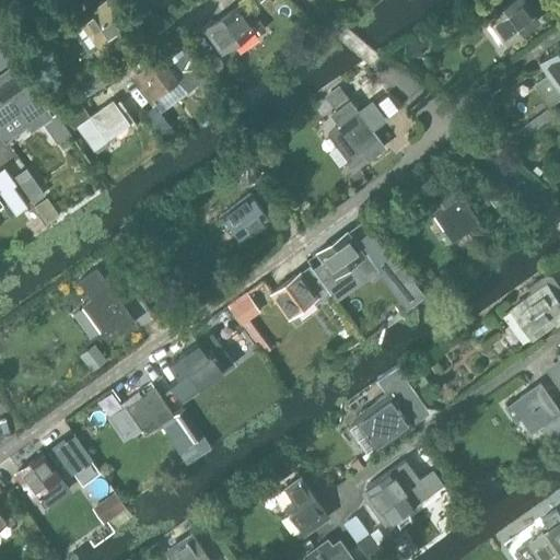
[(107,0),(106,0),(79,20),(97,46),(92,50),(95,55),(113,43),(114,44),(131,33),(127,26),(107,0)]
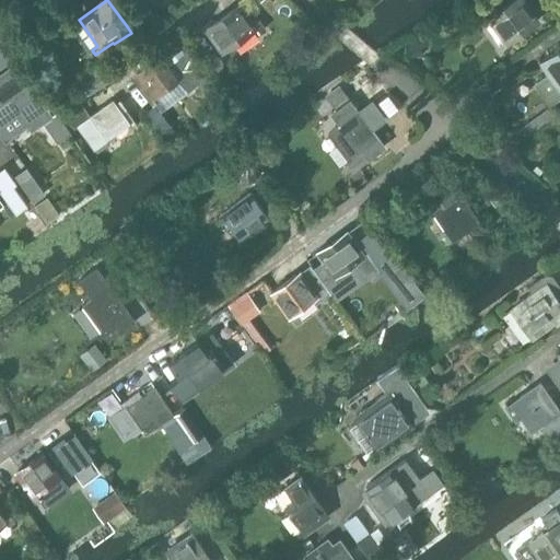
[(259,32),(266,28),(246,0),(242,0),(202,27),(221,54),(257,28),(259,32)]
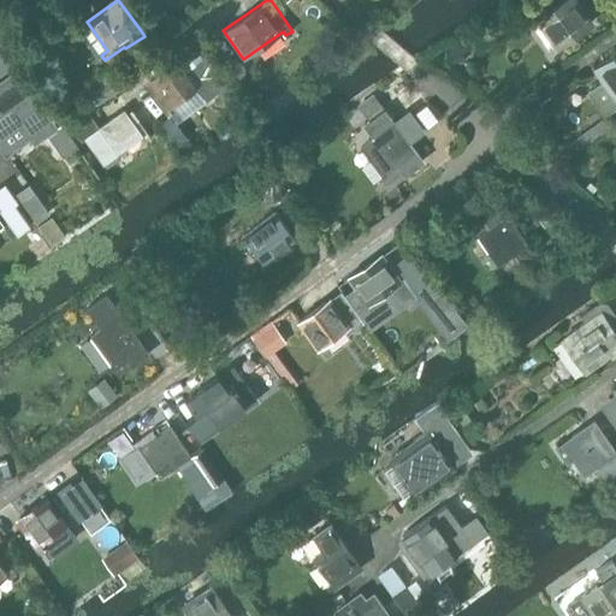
[(301,0),(302,0),(301,0),(283,0),(296,17),(312,6),(307,0),(301,0)]
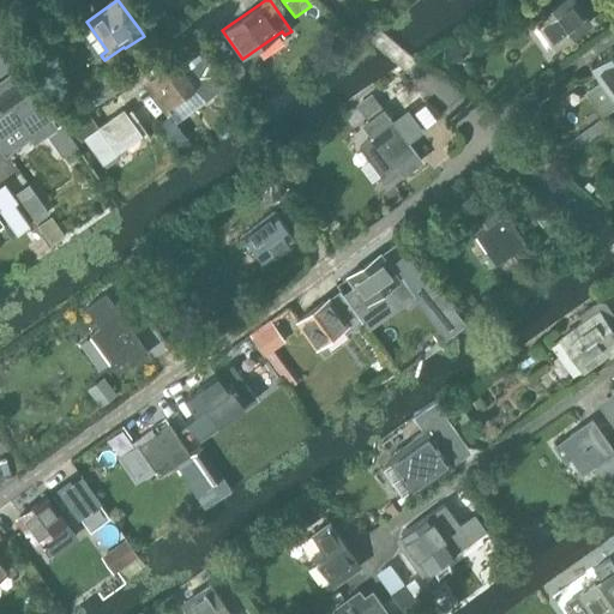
[(557,48),(578,34),(593,23),(575,0),(559,0),(557,2),(535,18),(557,48)]
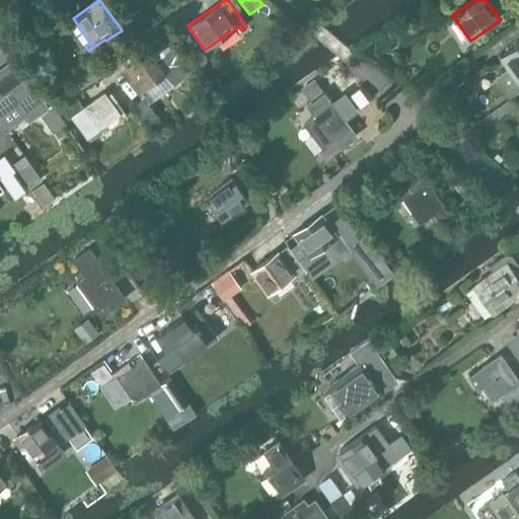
[(389,51),(388,40),(379,40),(379,51),(389,51)]
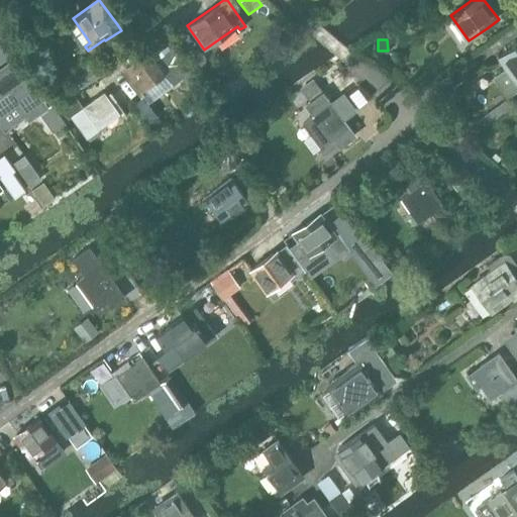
[(516,43),(505,52),(499,56),(516,82),(516,81),(516,43)]
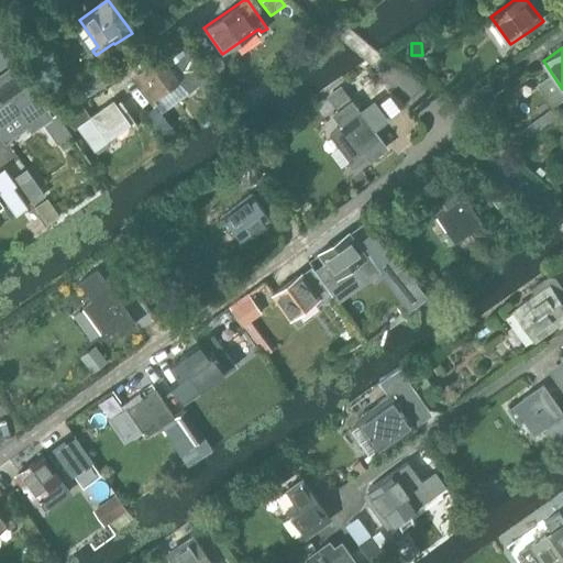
[(169,65),(192,87),(205,74),(183,52),(169,65)]
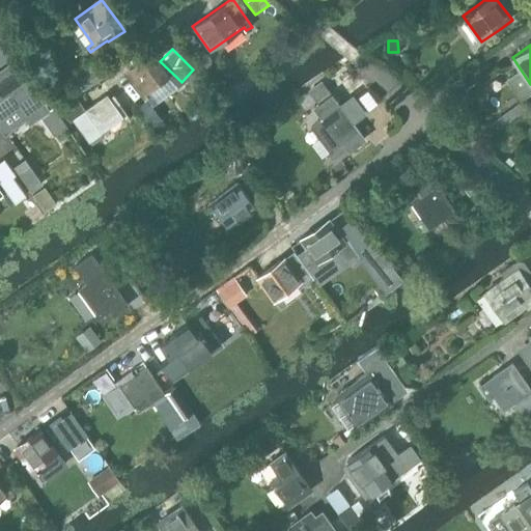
[(208,54),(205,52),(201,52),(198,54),(197,58),(197,61),(199,64),(202,66),(205,65),(208,63),(211,60),(211,57),(208,54)]
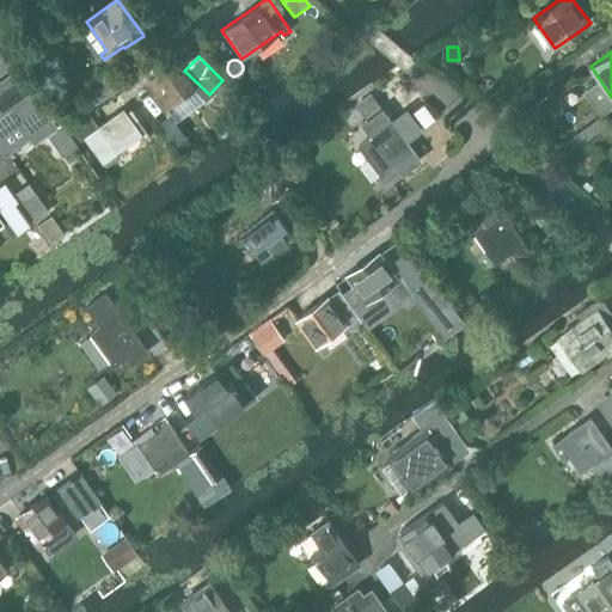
[(166,114),(171,111),(167,105),(193,87),(175,61),(148,80),(159,93),(154,97),(166,114)]
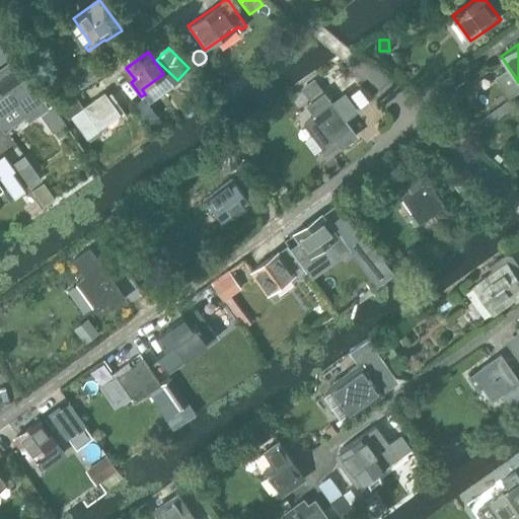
[(0,115),(1,115),(16,103),(28,120),(46,108),(13,61),(0,70),(0,115)]
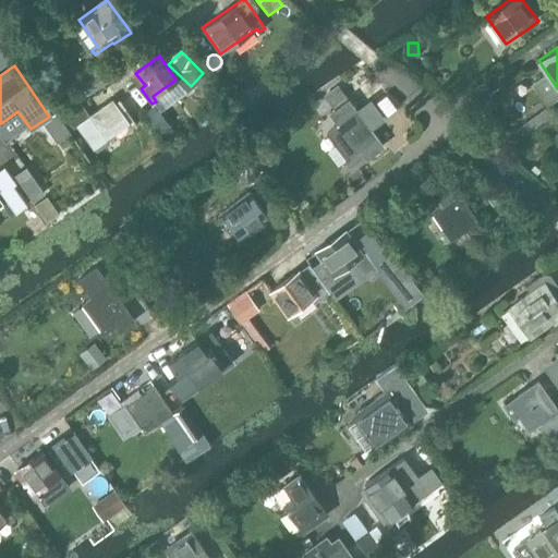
[(347,96),(338,84),(325,94),(332,106),(347,96)]
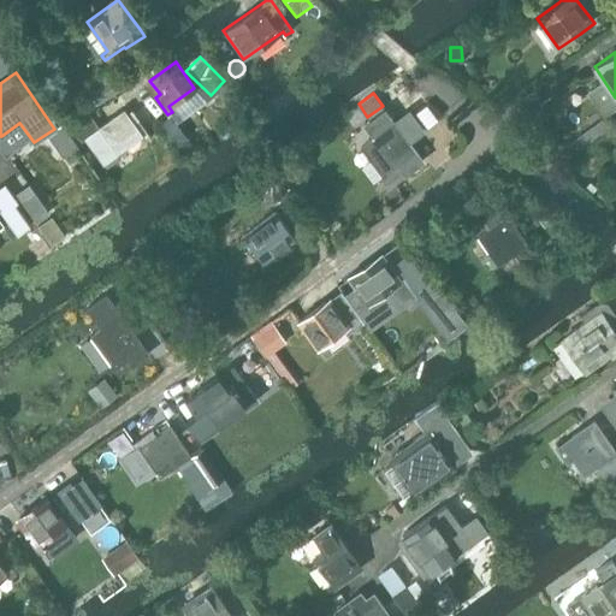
[(385,107),(362,124),(373,137),(366,143),(386,172),(381,176),(385,181),(403,167),(406,171),(421,159),(421,158),(424,157),(418,149),(416,150),(409,141),(422,131),(409,111),(396,122),(385,107)]
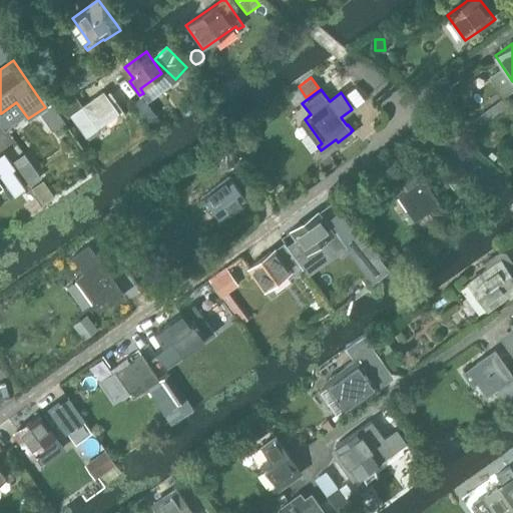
[(85,136),(96,128),(117,114),(120,118),(124,115),(114,101),(110,103),(102,92),(69,115),(85,136)]
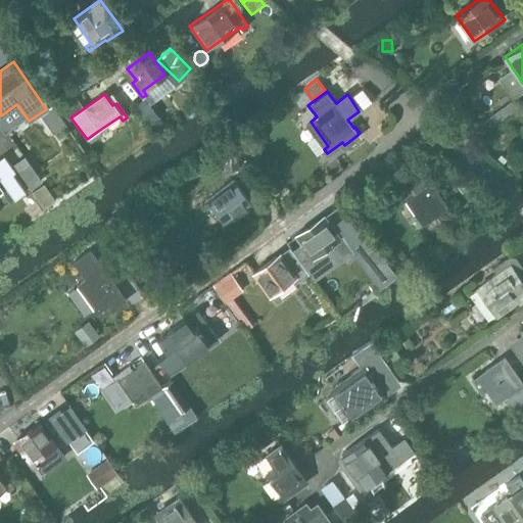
[(4,156),(0,158),(0,193),(3,191),(11,202),(15,199),(26,192),(13,175),(15,173),(4,156)]
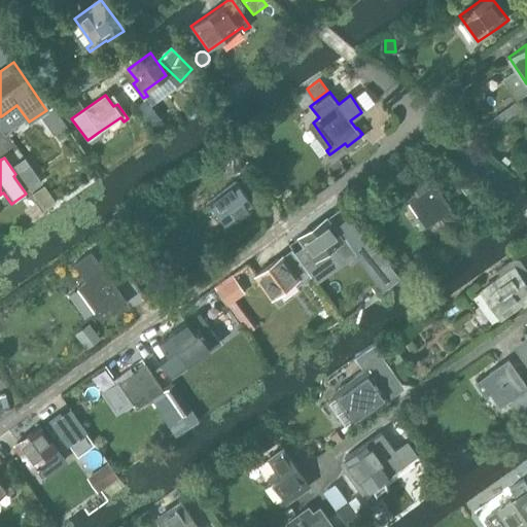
[(42,181),(31,165),(21,172),(32,188),(42,181)]
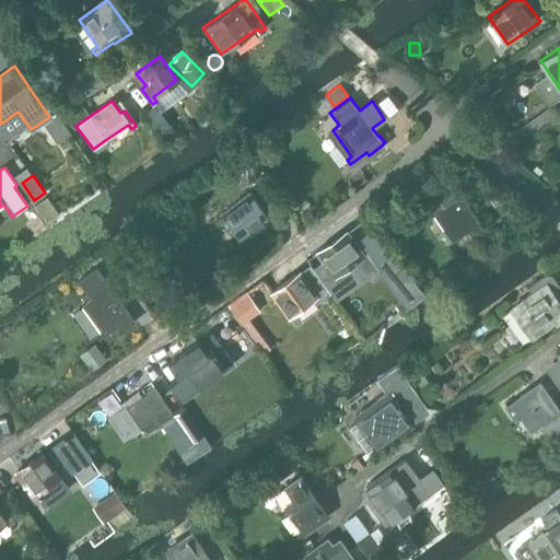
[(241,247),(256,236),(253,232),(270,220),(251,193),(223,212),(243,237),(237,242),(241,247)]
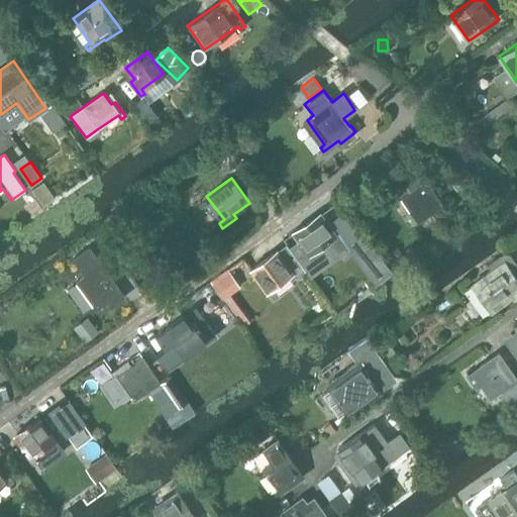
[(444,203),(426,179),(410,190),(407,186),(394,196),(397,200),(401,197),(418,221),(444,203)]
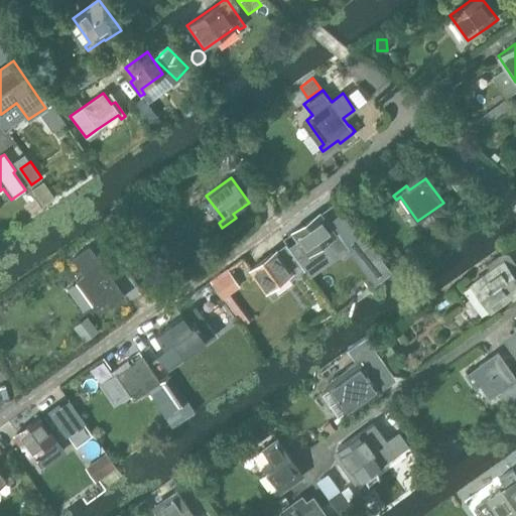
[(283,237),(282,237),(307,273),(308,273),(299,260),(326,242),(334,254),(348,245),(338,231),(334,234),(318,212),(292,231),(299,241),(290,247),(283,237)]
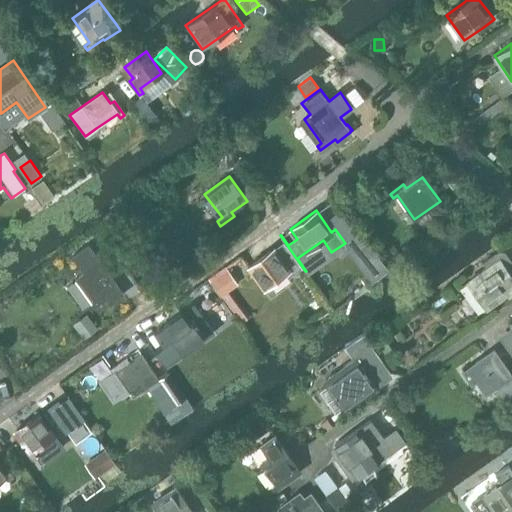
[(88,243),(71,255),(83,272),(76,277),(93,301),(88,304),(92,309),(107,298),(110,303),(124,293),(88,243)]
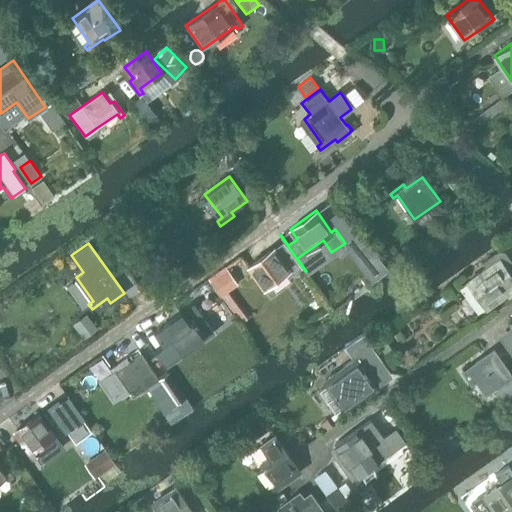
[(486,268),(467,282),(486,308),(511,289),(511,276),(508,271),(511,264),(511,260),(505,250),(499,250),(482,262),(486,268)]
